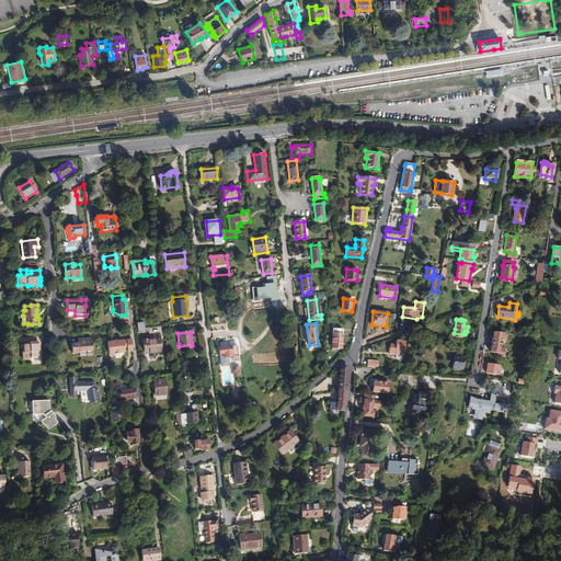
[(501,340),(506,341),(506,334),(494,332),(492,342),(501,343),(501,340)]
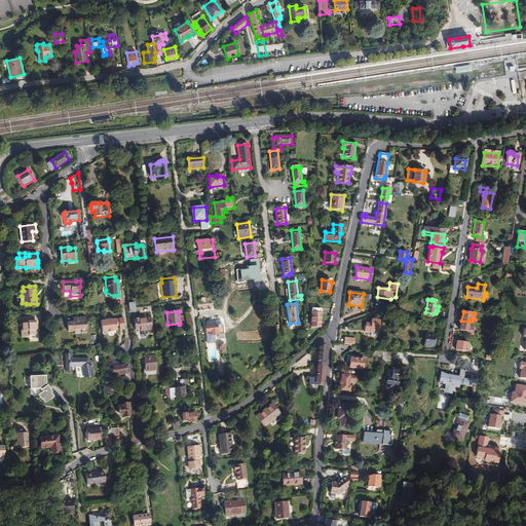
[(322,314),(311,313),(310,327),(321,328),(322,314)]
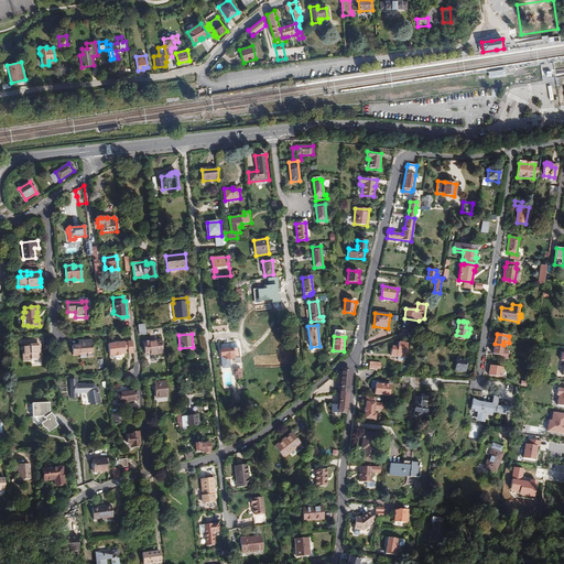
[(149,342),(143,342),(144,353),(150,353),(151,356),(163,354),(161,339),(149,342)]
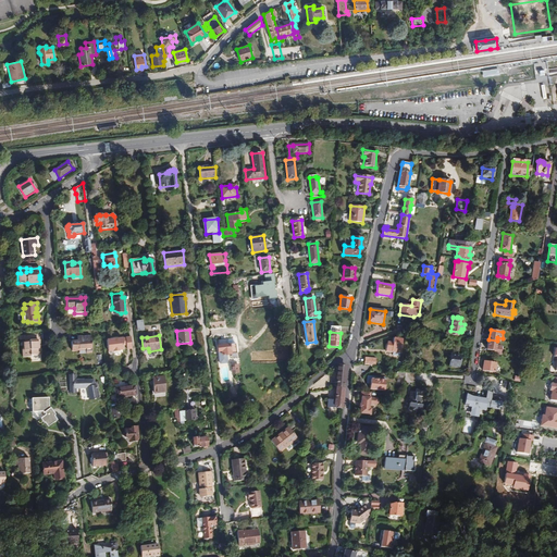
[(71,342),(72,351),(78,350),(78,349),(86,349),(86,354),(91,354),(90,336),(82,337),(82,336),(77,337),(77,342),(71,342)]
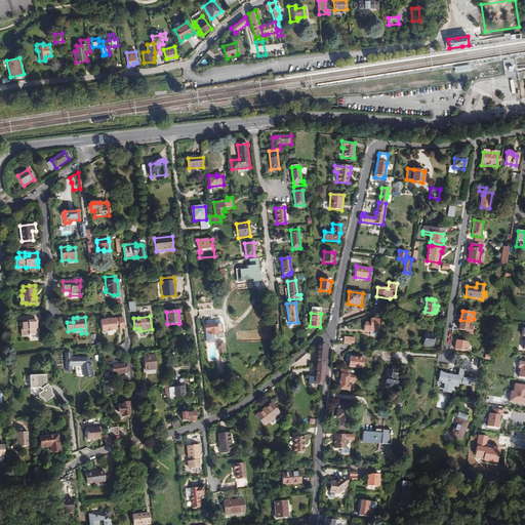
[(116,330),(116,326),(115,319),(101,321),(102,332),(106,331),(106,332),(112,331),(112,330),(116,330)]
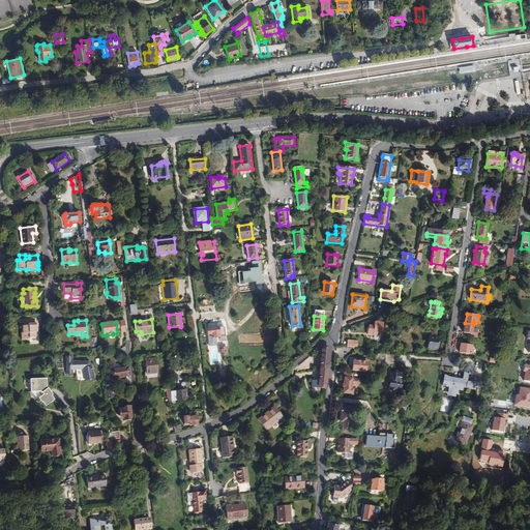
[(381,335),(381,334),(382,327),(383,323),(375,322),(375,326),(370,325),(367,334),(372,334),(372,333),(373,333),(373,334),(379,335),(381,335)]
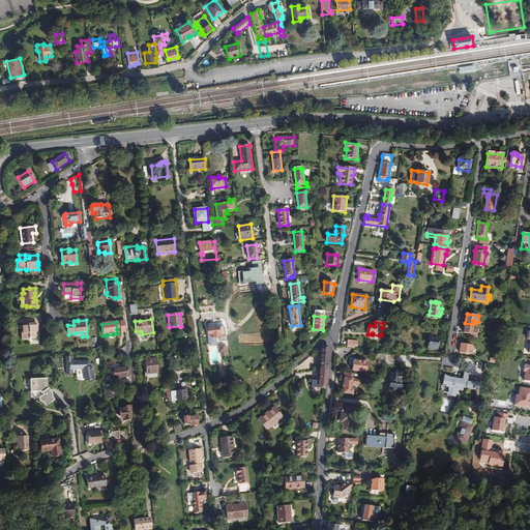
[(29,324),(23,325),(24,333),(22,333),(23,341),(30,340),(30,339),(40,337),(39,331),(37,331),(37,323),(29,324)]
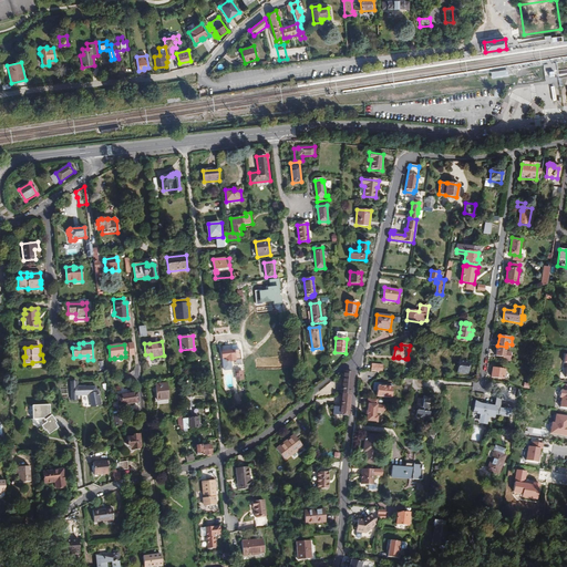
[(504,358),(506,347),(497,346),(496,356),(504,358)]
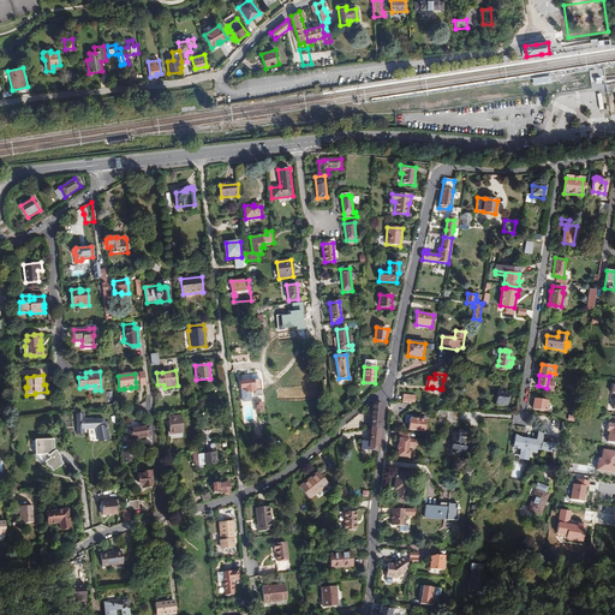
[(255,380),(239,382),(240,389),(244,388),(245,393),(256,392),(261,390),(260,380),(255,380)]
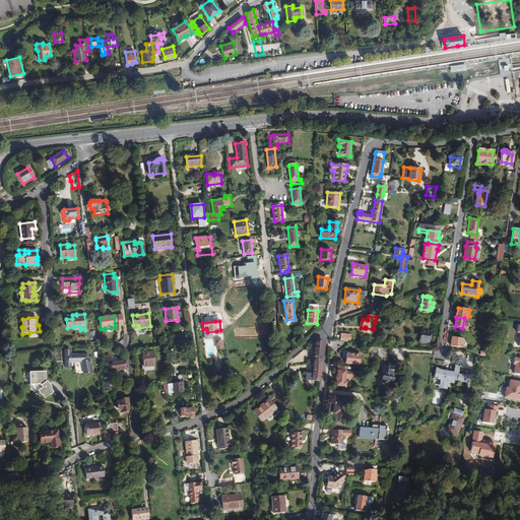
[(419,339),(430,340),(431,333),(420,332),(419,339)]
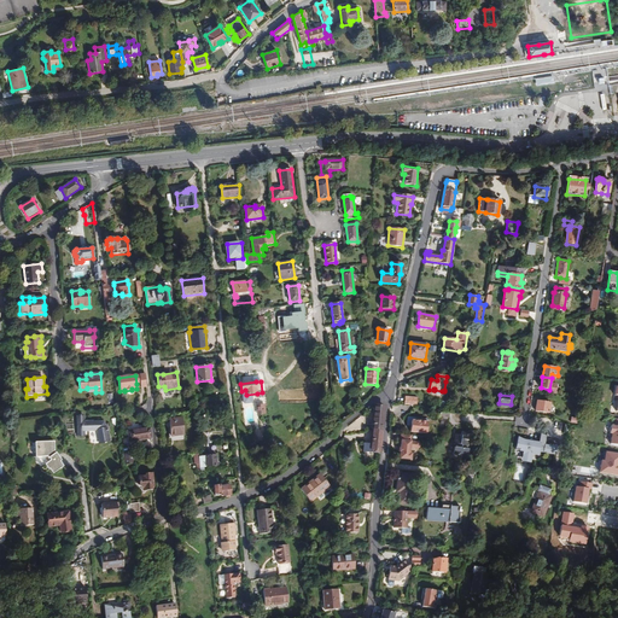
[(549,402),(537,401),(536,410),(548,413),(549,402)]
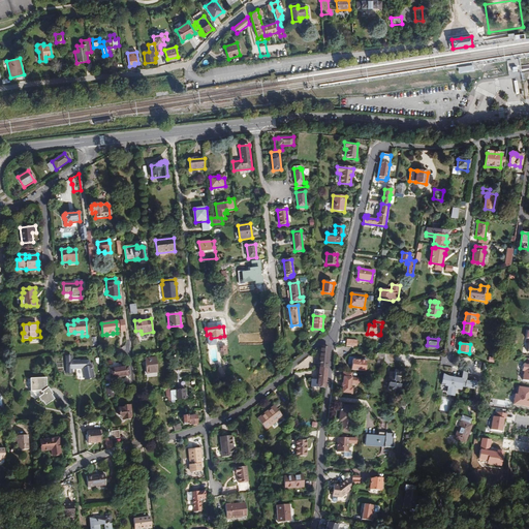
[(319,364),(318,366),(327,367),(329,347),(320,346),(318,364),(319,364)]
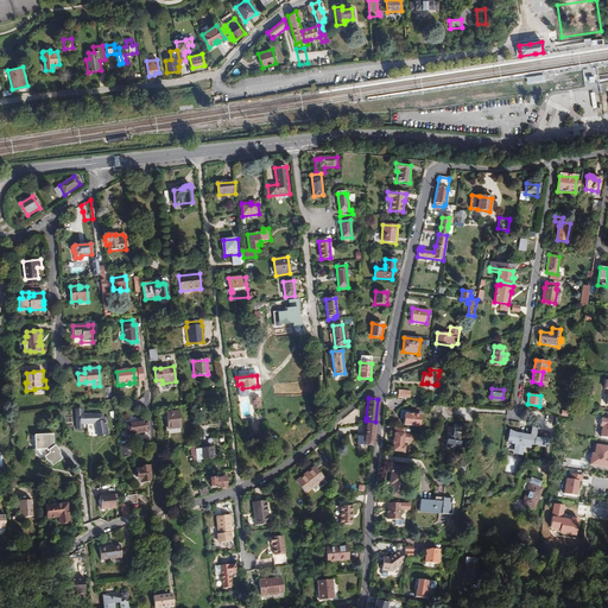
[(105,420),(103,420),(102,416),(90,416),(90,415),(82,415),(82,410),(76,410),(76,429),(83,429),(83,424),(95,423),(97,437),(108,435),(105,420)]
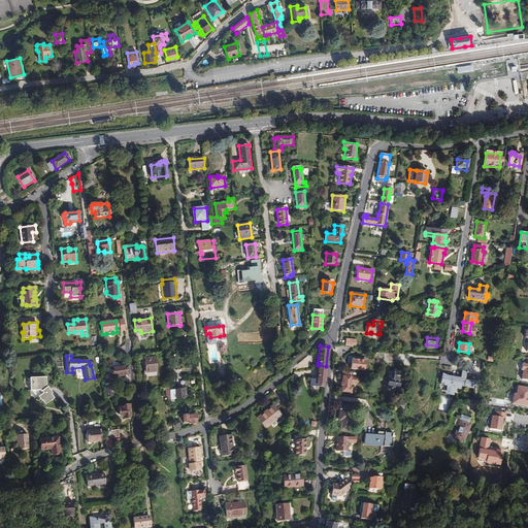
[(156,357),(144,358),(146,373),(157,372),(156,357)]
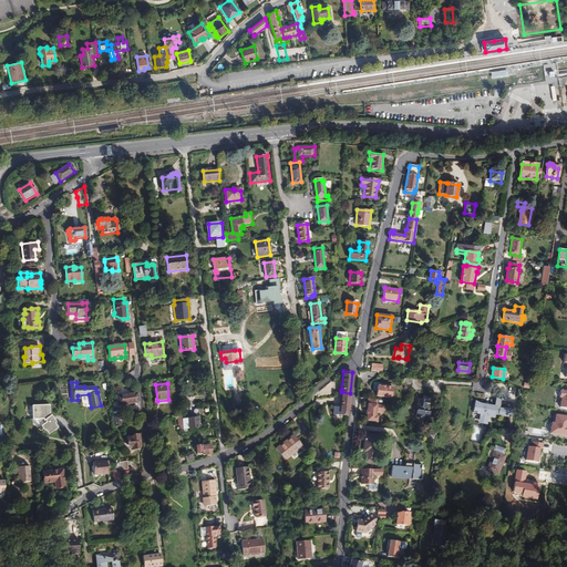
[(393,384),(385,384),(385,387),(378,387),(377,391),(377,397),(392,398),(393,384)]
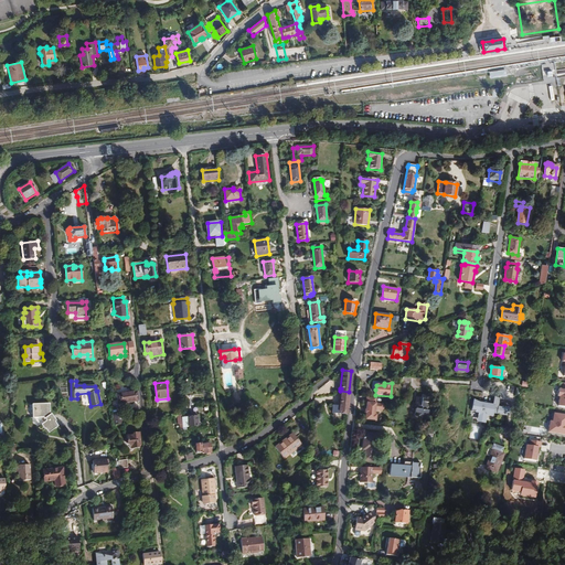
[(564,391),(557,390),(555,408),(564,409),(564,391)]
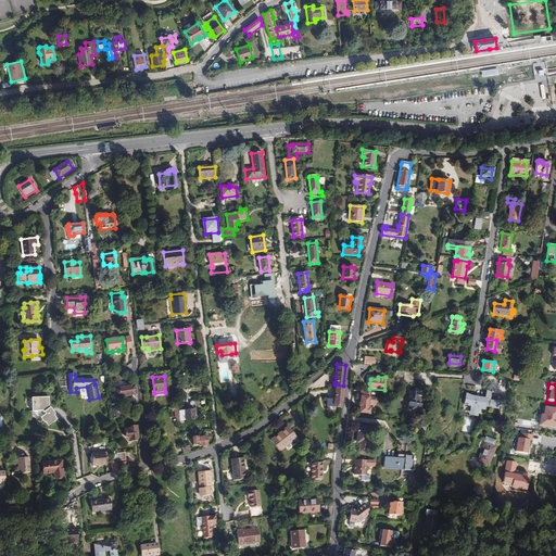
[(136,394),(135,384),(115,388),(116,397),(136,394)]
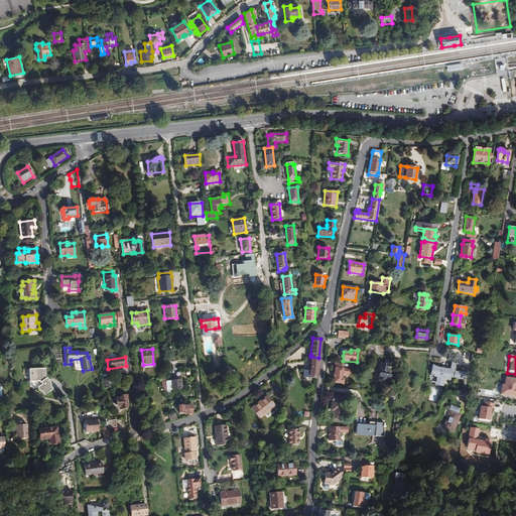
[(318,358),(310,357),(309,370),(303,370),(302,377),(316,378),(318,358)]
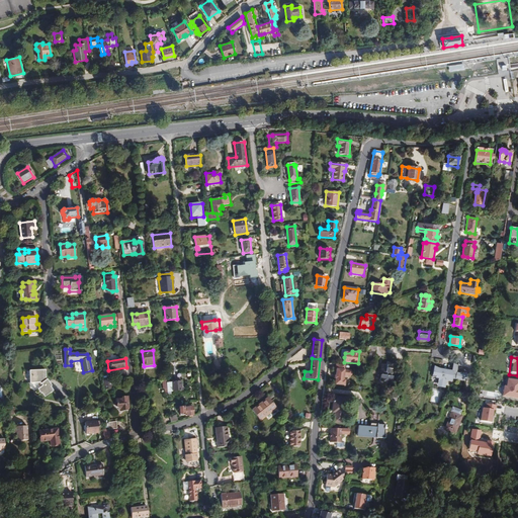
[(394,363),(386,362),(386,365),(381,364),(379,372),(381,372),(381,375),(380,375),(379,381),(387,382),(386,384),(392,385),(393,377),(391,376),(392,373),(393,374),(394,369),(393,369),(394,363)]
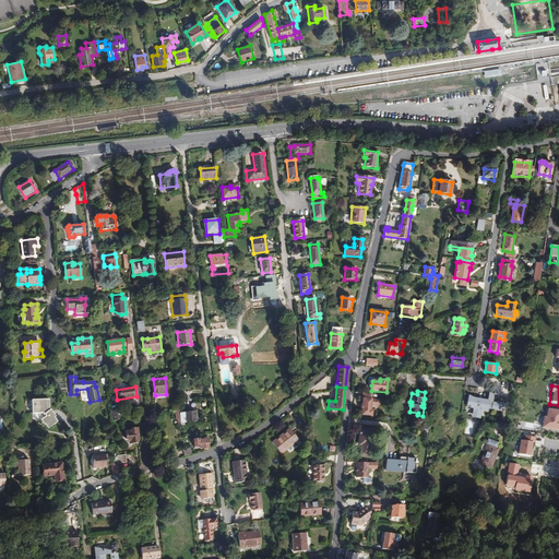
[(494,394),(488,392),(487,400),(478,399),(478,400),(474,399),(474,397),(468,396),(466,406),(474,407),(473,413),(480,414),(482,411),(488,412),(488,409),(491,409),(502,412),(503,404),(492,402),(494,394)]
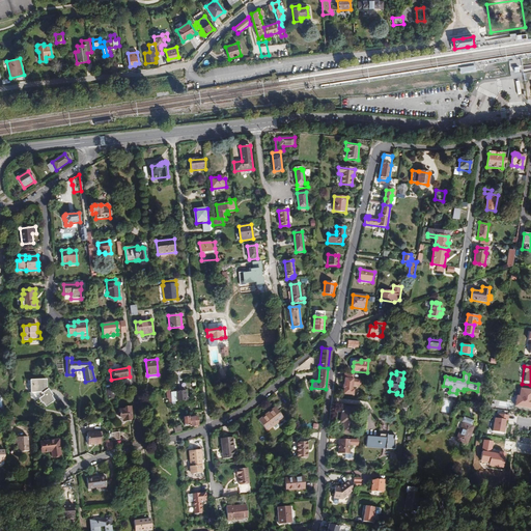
[(354,379),(354,374),(344,373),(343,395),(354,396),(355,387),(360,387),(360,380),(354,379)]
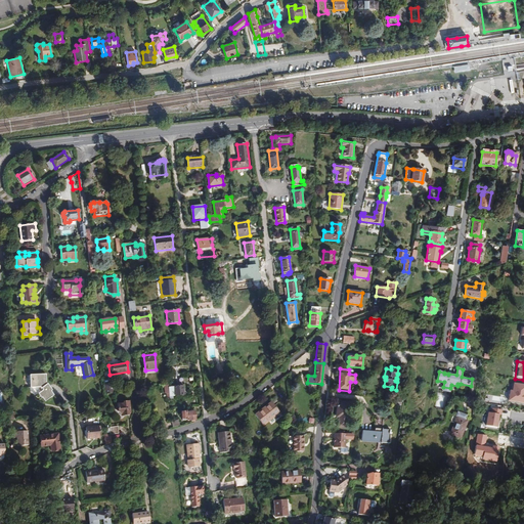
[(46,375),(30,375),(30,388),(41,387),(43,390),(38,393),(41,398),(42,397),(45,402),(54,395),(51,391),(52,390),(46,382),(46,375)]
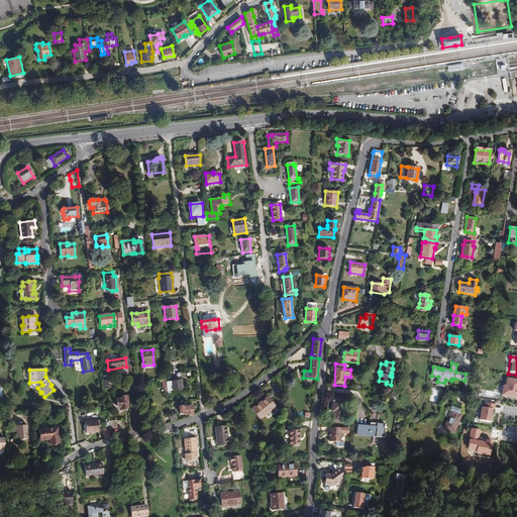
[(111,379),(102,381),(103,389),(112,388),(111,379)]
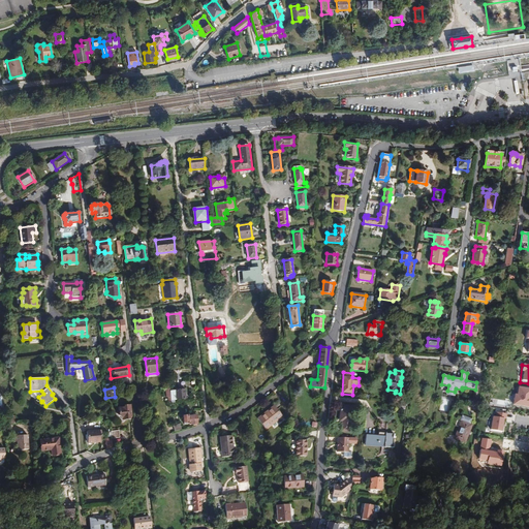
[(172,403),(175,403),(175,401),(186,399),(185,389),(169,391),(172,403)]
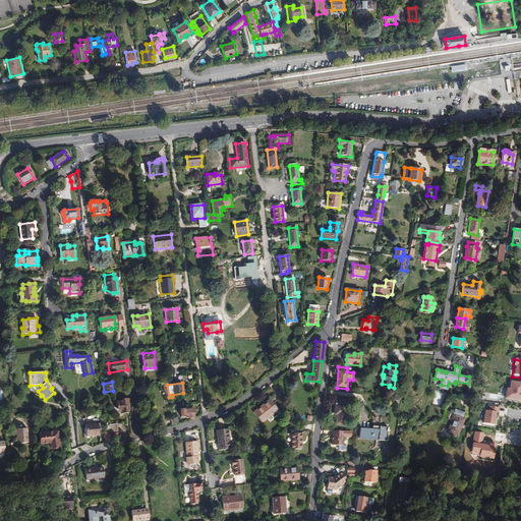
[(508,391),(505,390),(504,400),(520,402),(520,392),(520,393),(520,392),(520,384),(509,383),(508,391)]
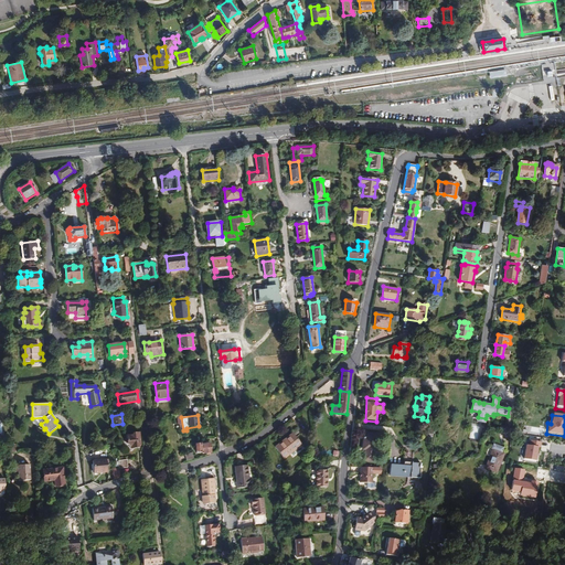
[(140,432),(131,434),(131,435),(126,435),(127,445),(130,447),(135,447),(136,448),(140,448),(139,444),(141,444),(140,432)]
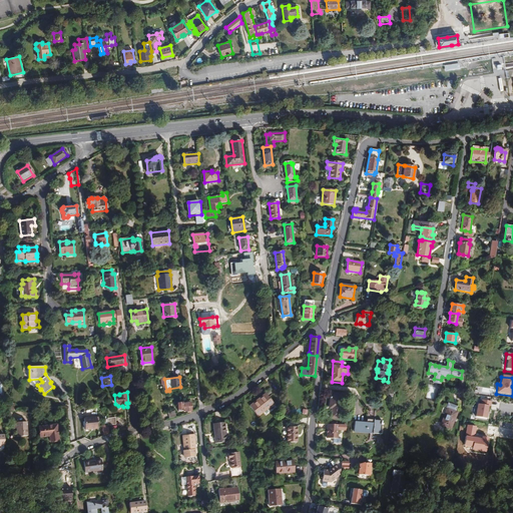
[(266,393),(249,406),(259,417),(275,404),(266,393)]
